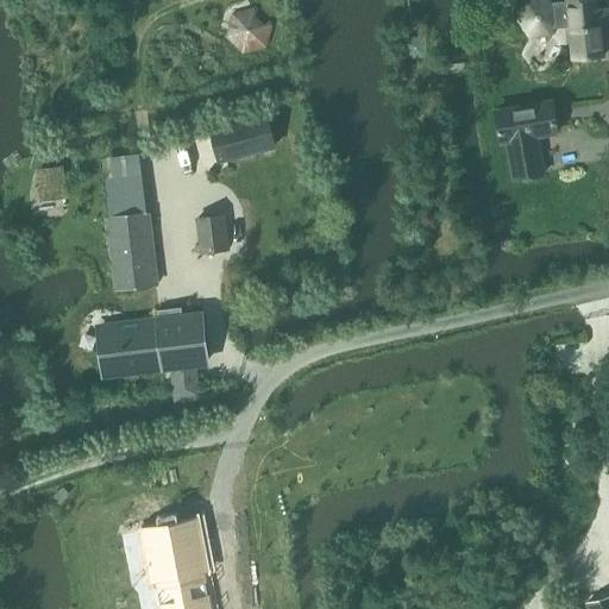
[(588,0),(553,4),(551,0),(526,0),(516,20),(531,39),(553,37),(557,29),(572,27),(575,61),(606,57),(602,23),(608,22),(608,13),(608,8),(601,10),(600,0),(588,0)]
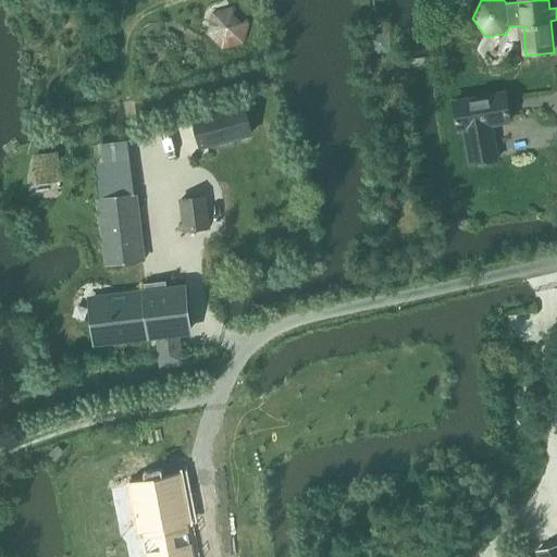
[(213,13),(207,35),(222,50),(244,45),(250,24),(235,8),(213,13)]
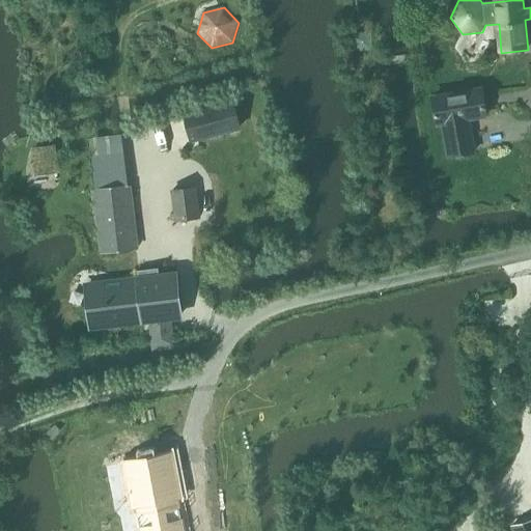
[(470,152),(464,120),(486,116),(481,87),(431,95),(438,126),(444,124),(450,157),(470,152)]
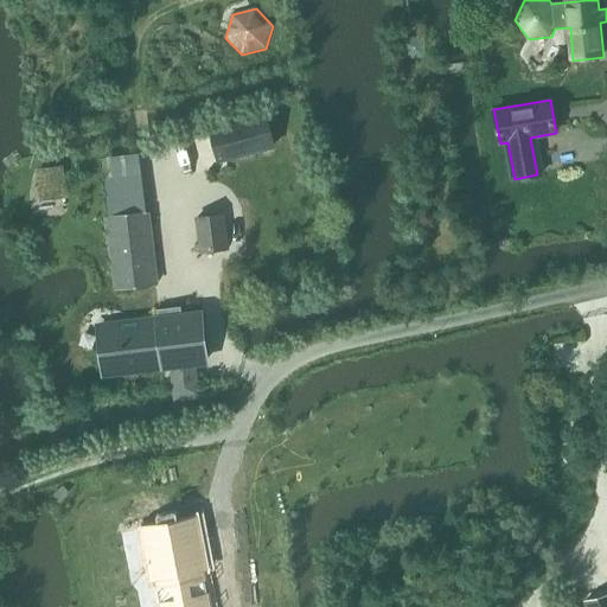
[(218,165),(278,148),(268,114),(209,129),(218,165)]
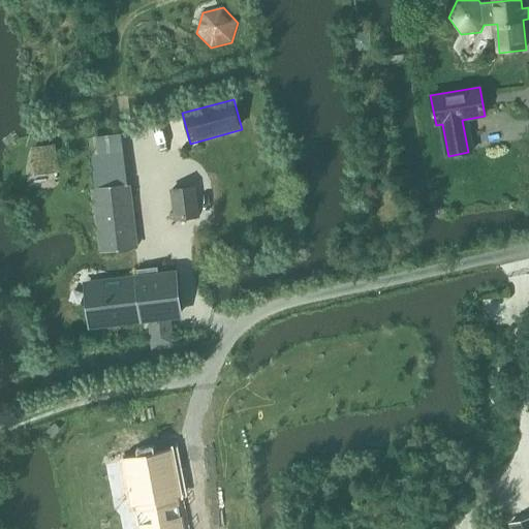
[(225,147),(229,163),(239,161),(235,144),(225,147)]
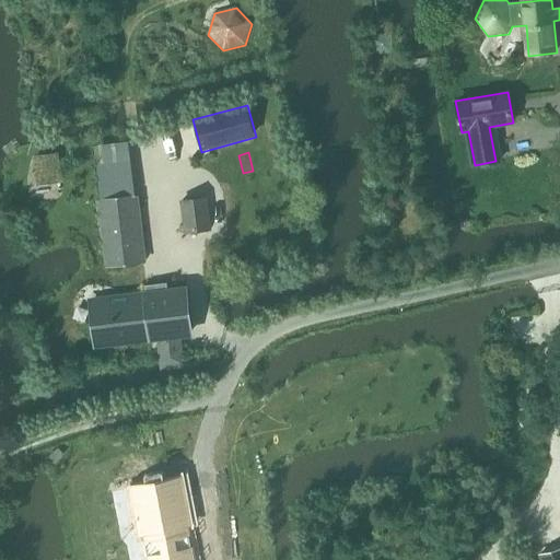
[(58,154),(34,158),(37,183),(61,181),(58,154)]
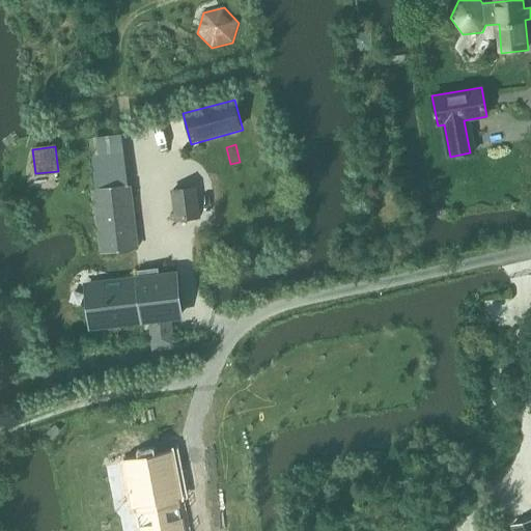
[(126,152),(91,157),(103,253),(137,248),(126,152)]
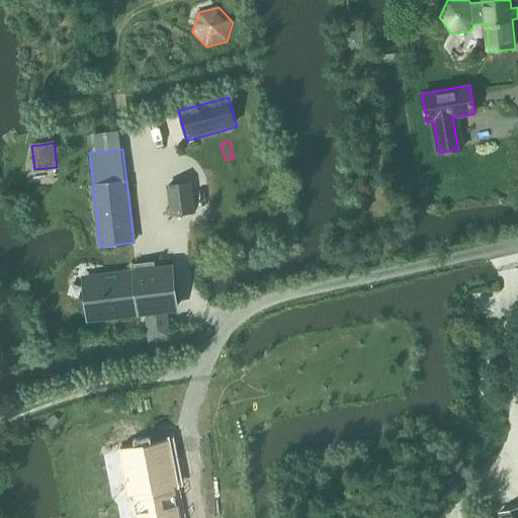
[(173,217),(195,213),(192,183),(169,185),(173,217)]
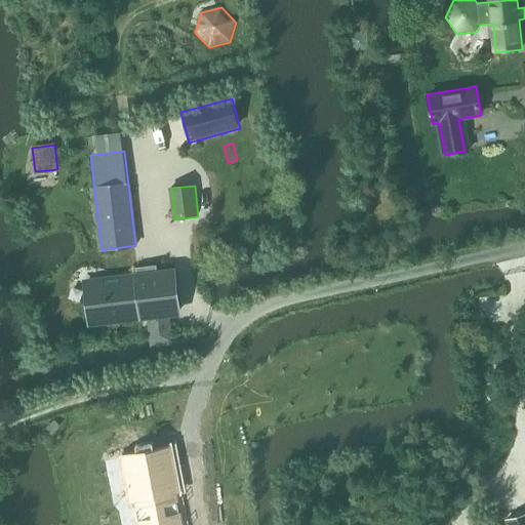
[(137,277),(87,283),(92,323),(149,316),(153,344),(153,347),(173,344),(169,314),(179,313),(174,272),(158,274),(157,266),(135,268),(136,273),(137,277)]
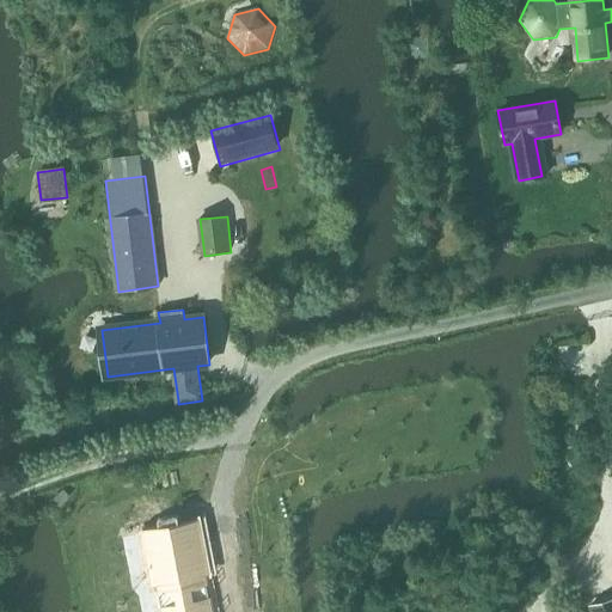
[(234,611),(219,516),(167,526),(173,561),(147,565),(153,600),(154,599),(178,594),(181,611),(234,611)]
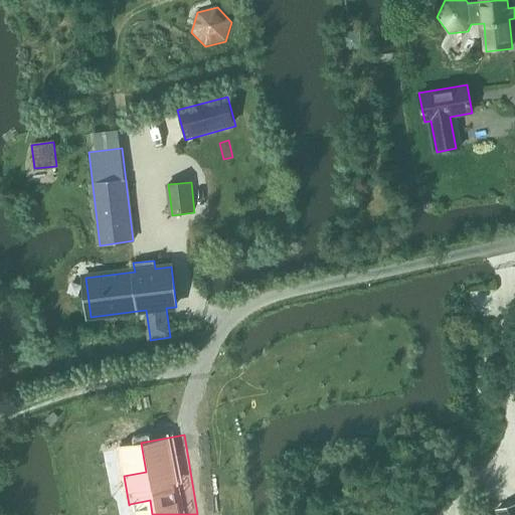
[(514,514),(514,505),(497,511),(497,514),(514,514)]
